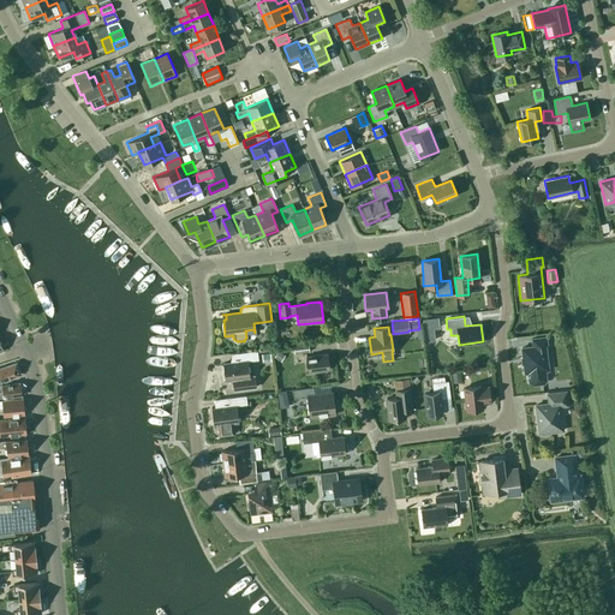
[(418,330),(418,345),(429,345),(428,330),(418,330)]
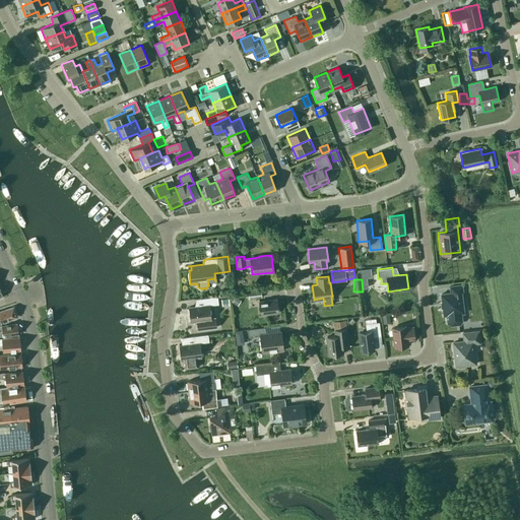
[(462,291),(461,284),(450,286),(450,293),(441,294),(443,315),(446,315),(447,323),(450,325),(459,324),(461,321),(460,313),(463,313),(461,291),(462,291)]
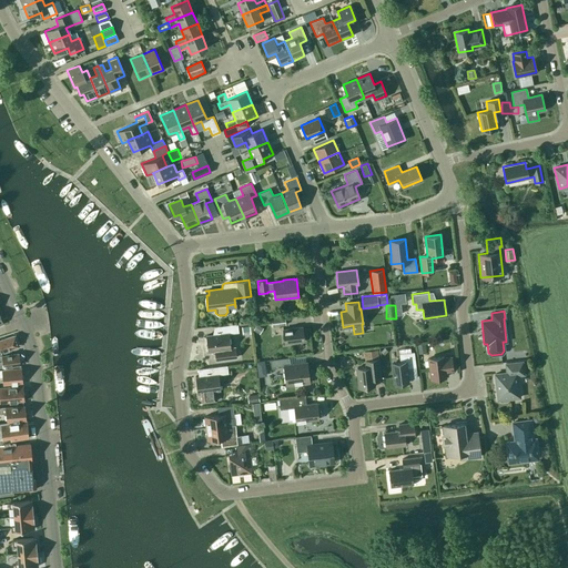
[(262,327),(256,323),(252,330),(259,333),(262,327)]
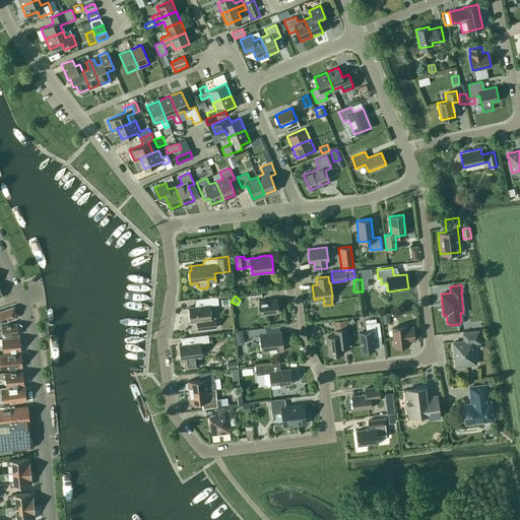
[(200,299),(201,306),(188,307),(190,322),(196,321),(197,327),(199,329),(216,327),(215,320),(213,319),(210,319),(209,305),(217,304),(217,297),(200,299)]
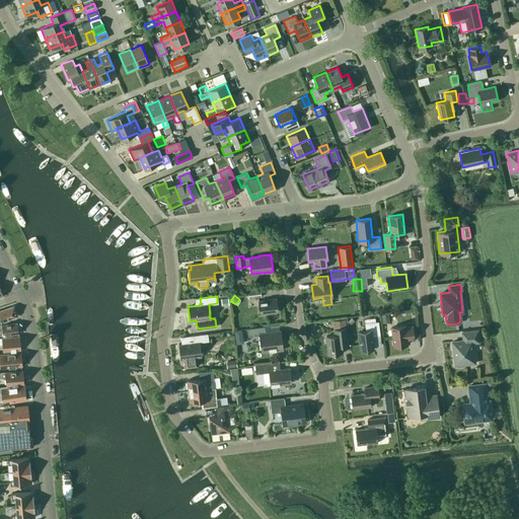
[(228,305),(227,297),(220,298),(221,305),(228,305)]
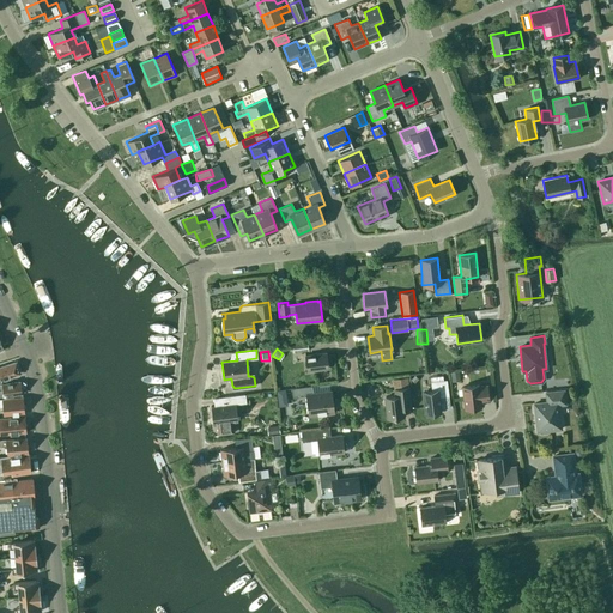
[(326,352),(305,354),(307,370),(328,368),(326,352)]
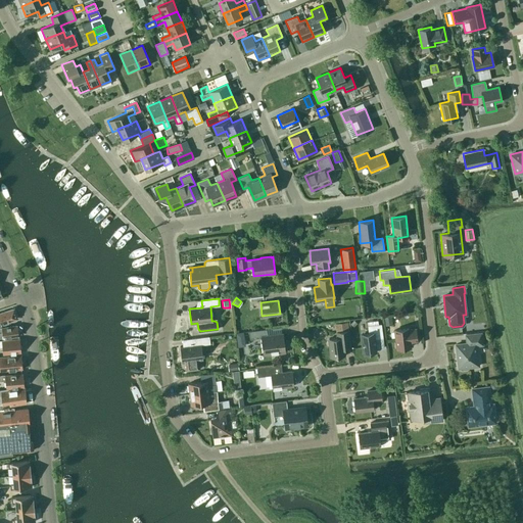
[(11,310),(0,313),(0,325),(2,325),(1,323),(15,319),(14,317),(15,315),(14,312),(12,311),(11,310)]
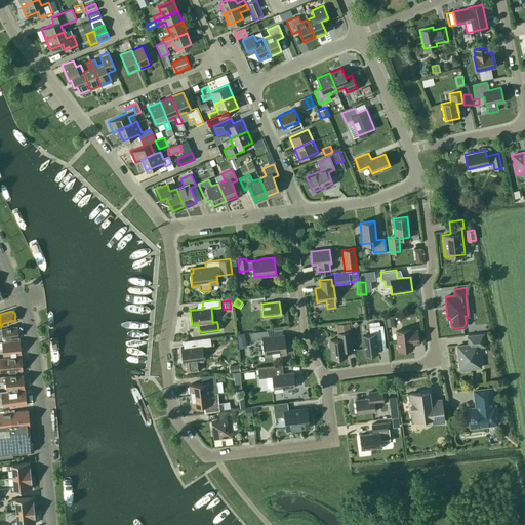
[(394,326),(393,317),(385,318),(386,327),(394,326)]
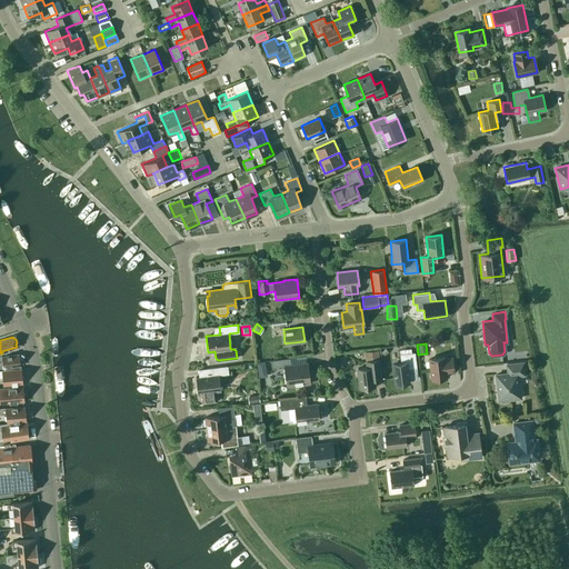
[(380,372),(379,359),(378,350),(365,351),(366,361),(367,368),(357,369),(359,388),(375,386),(372,373),(380,372)]
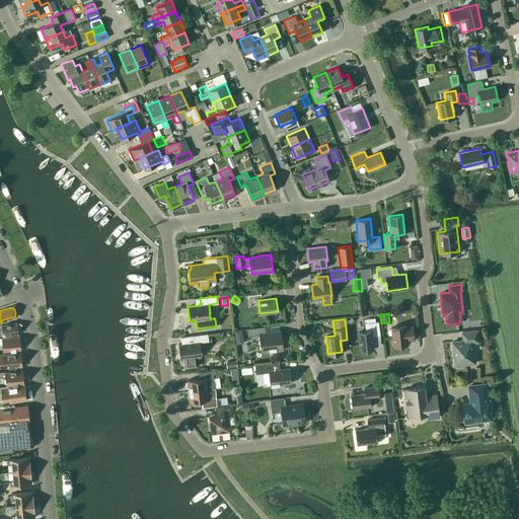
[(379,336),(378,321),(364,322),(365,331),(358,332),(360,350),(373,349),(371,337),(379,336)]
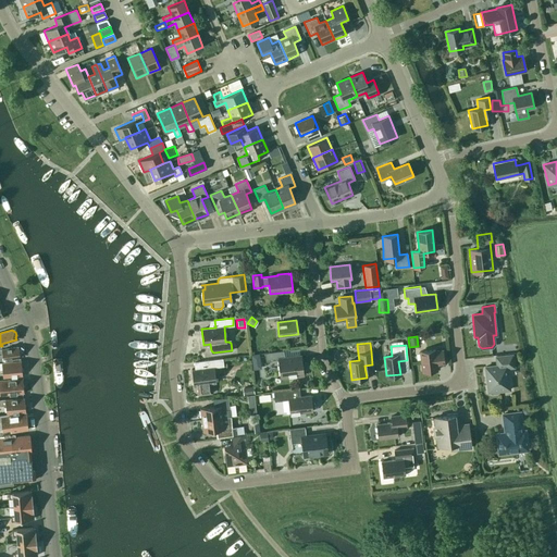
[(0,348),(0,354),(2,355),(2,359),(20,357),(19,355),(20,354),(20,350),(19,349),(17,347),(1,349),(0,348)]
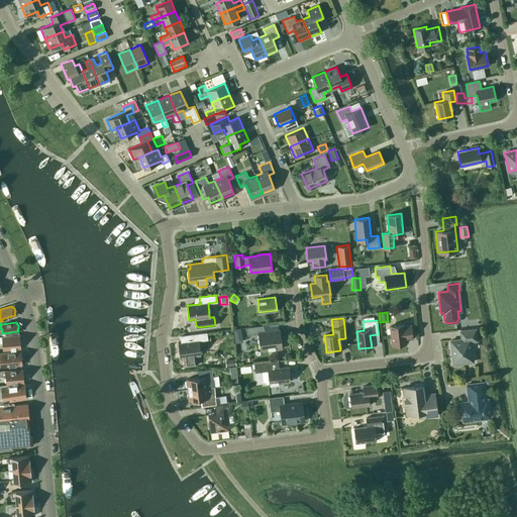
[(405,338),(412,337),(410,324),(403,325),(403,324),(389,326),(392,344),(406,342),(405,338)]
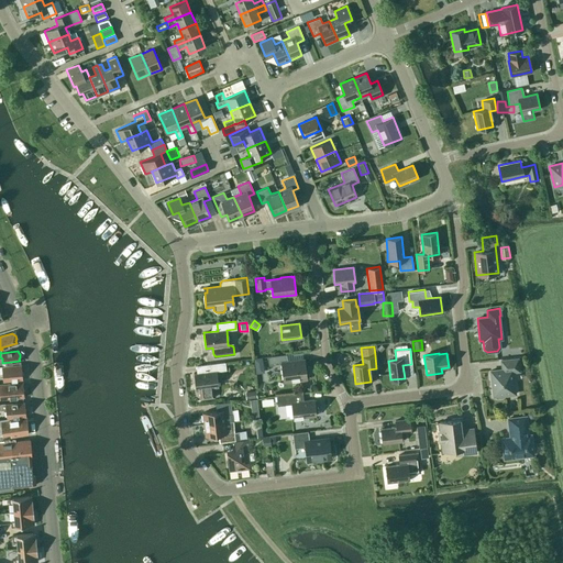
[(267,356),(269,364),(280,363),(283,381),(306,378),(304,360),(287,362),(286,354),(267,356)]
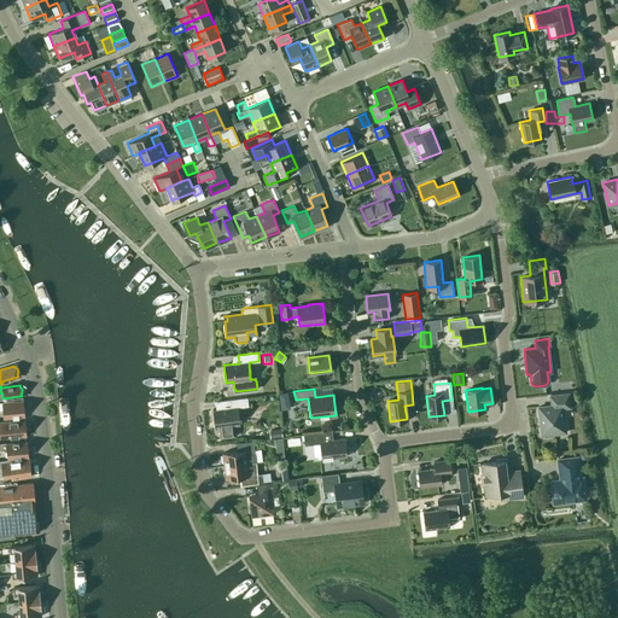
[(553,433),(565,432),(563,408),(570,407),(569,394),(549,396),(551,406),(538,407),(541,435),(544,435),(546,437),(553,436),(553,433)]
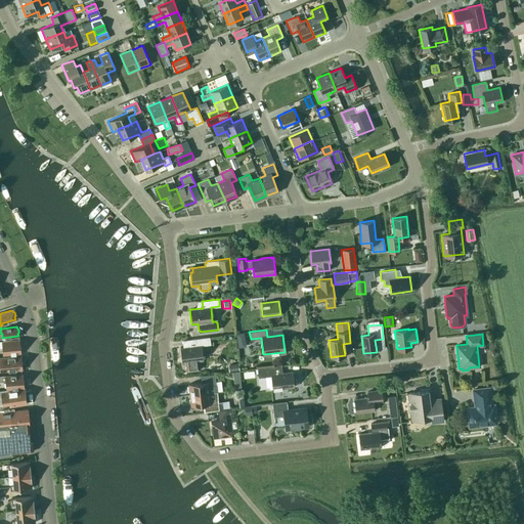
[(201,345),(210,344),(209,337),(192,339),(193,346),(180,348),(182,362),(184,362),(185,372),(200,369),(199,360),(203,360),(201,345)]
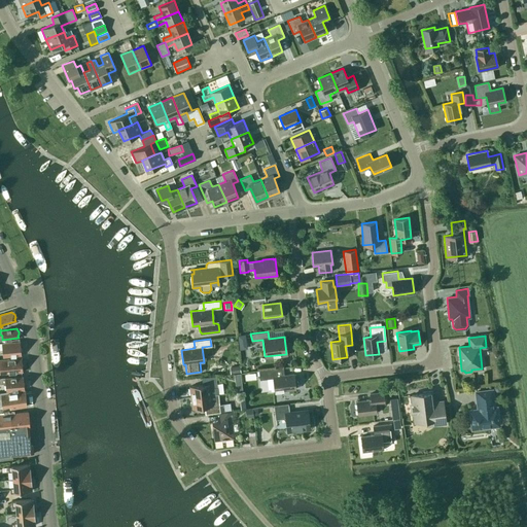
[(0,348),(2,348),(3,356),(20,355),(20,353),(21,352),(21,348),(19,347),(19,342),(2,343),(0,343),(0,348)]
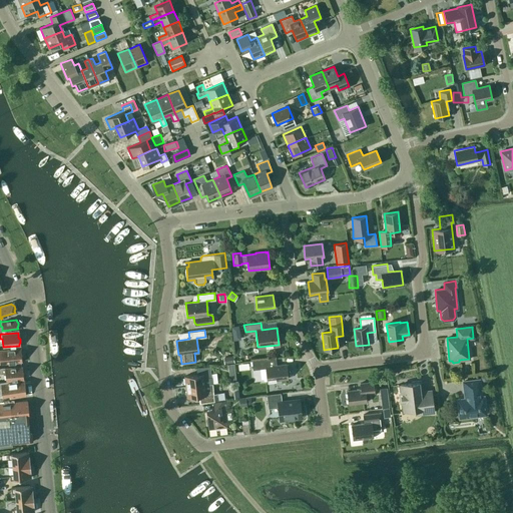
[(19,348),(0,350),(0,363),(21,361),(21,360),(22,358),(21,355),(20,354),(19,348)]
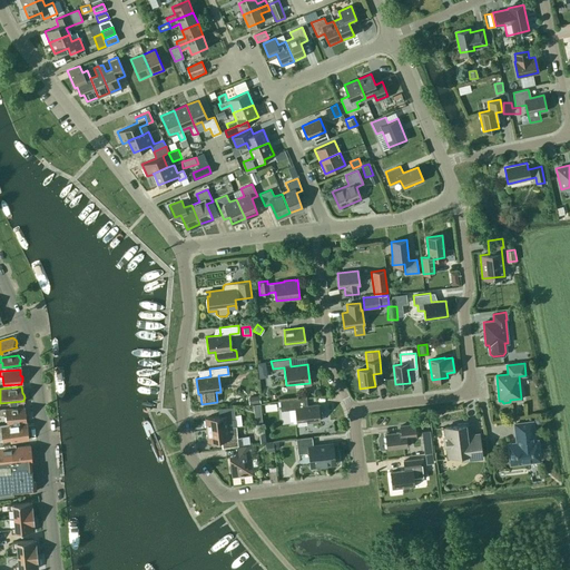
[(317,404),(307,405),(306,397),(279,401),(281,411),(295,409),(296,423),(320,421),(317,404)]
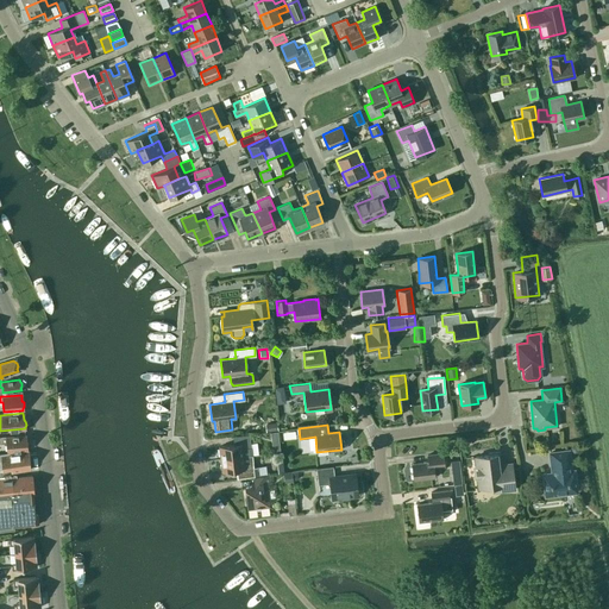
[(26,447),(27,446),(27,443),(26,441),(25,434),(0,437),(0,443),(6,443),(7,451),(26,450),(26,447)]
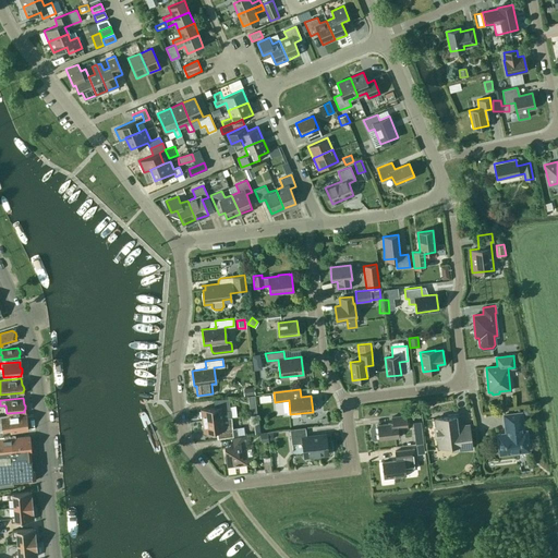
[(202,421),(231,417),(228,398),(216,399),(217,407),(201,409),(202,421)]
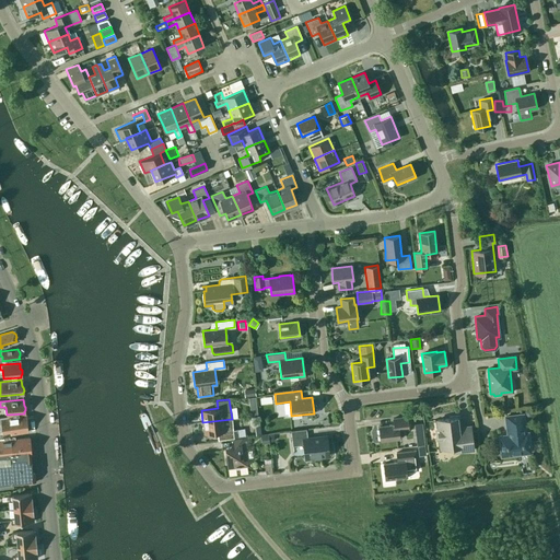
[(12,416),(0,417),(0,430),(1,430),(2,431),(10,430),(10,434),(27,431),(26,415),(13,417),(12,416)]
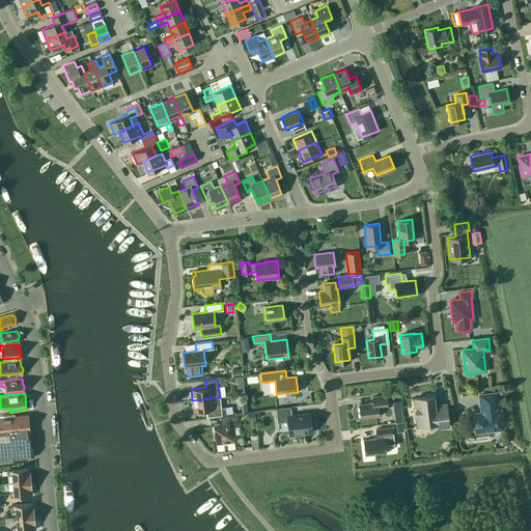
[(500,411),(498,411),(496,393),(479,395),(480,407),(481,407),(482,413),(476,414),(478,414),(479,420),(476,420),(476,421),(478,421),(479,430),(496,429),(497,437),(495,437),(496,451),(504,450),(503,436),(501,436),(500,434),(500,428),(502,428),(500,411)]
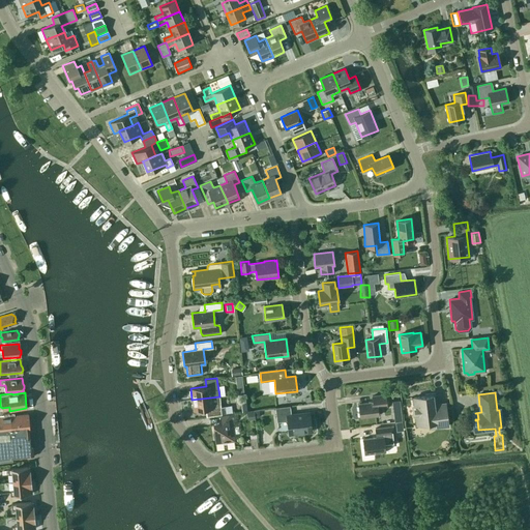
[(434,406),(432,393),(424,394),(424,395),(413,398),(416,424),(431,422),(432,428),(447,425),(445,405),(434,406)]
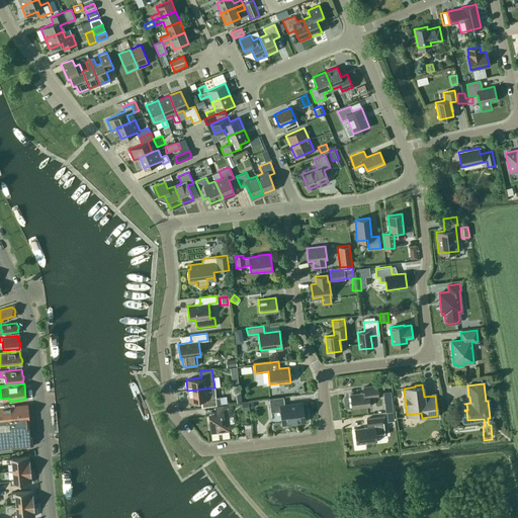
[(376,392),(376,385),(363,386),(363,393),(350,395),(351,408),(369,406),(368,393),(376,392)]
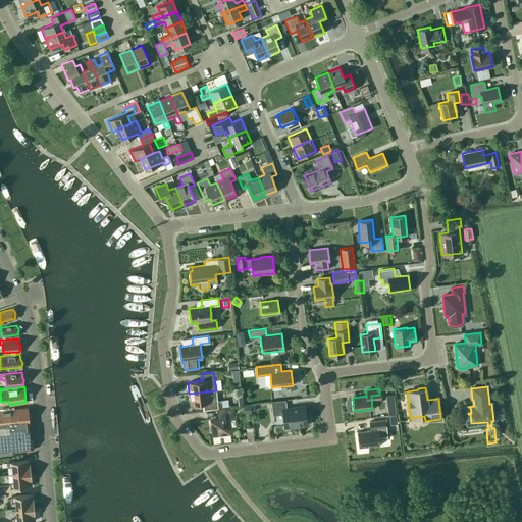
[(216,390),(189,394),(190,404),(205,403),(206,410),(228,407),(227,399),(217,400),(216,390)]
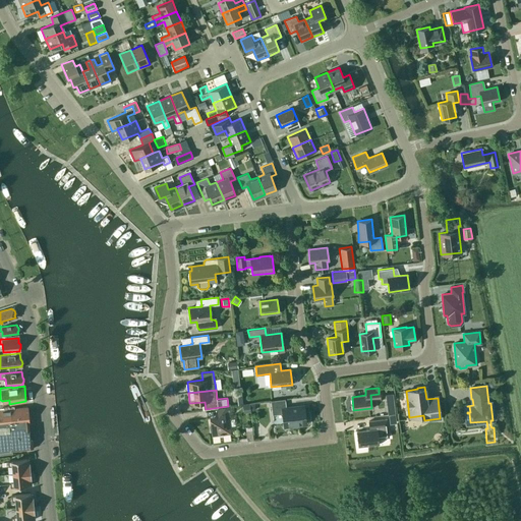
[(284,425),(305,423),(303,406),(286,408),(285,399),(271,401),(272,414),(282,413),(284,425)]
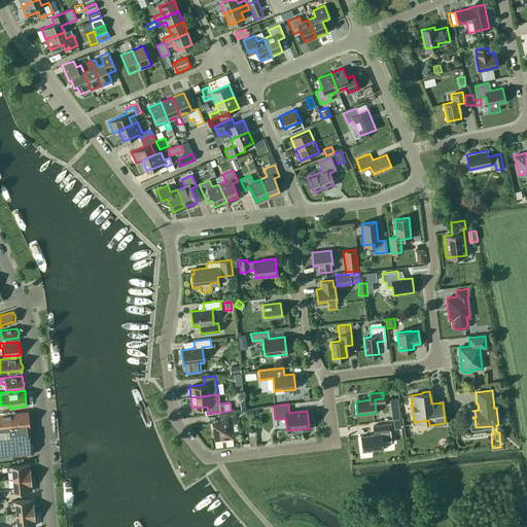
[(0,457),(32,454),(32,445),(30,446),(28,429),(29,429),(29,427),(30,426),(30,421),(28,421),(27,411),(26,411),(0,414),(0,457)]
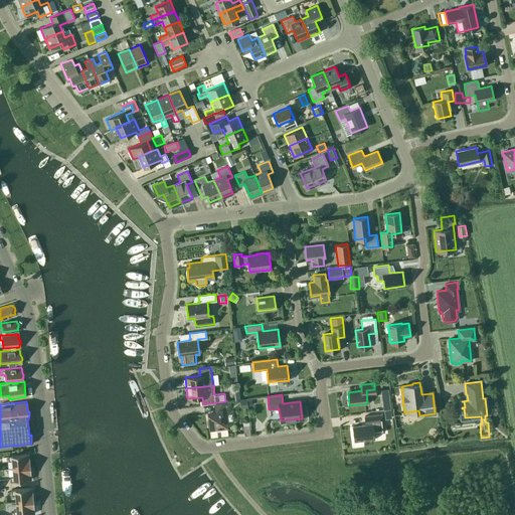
[(225,410),(229,409),(228,401),(214,403),(214,410),(206,411),(209,431),(227,427),(225,410)]
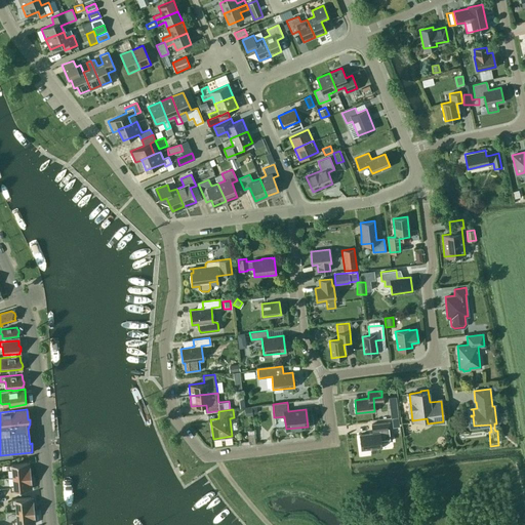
[(390,421),(384,422),(371,425),(372,433),(359,435),(361,449),(381,447),(380,441),(392,440),(390,421)]
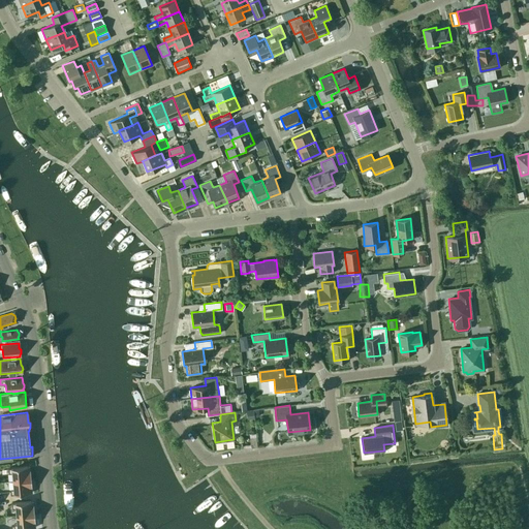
[(12,472),(13,480),(31,478),(30,469),(27,469),(27,466),(7,468),(8,473),(12,472)]
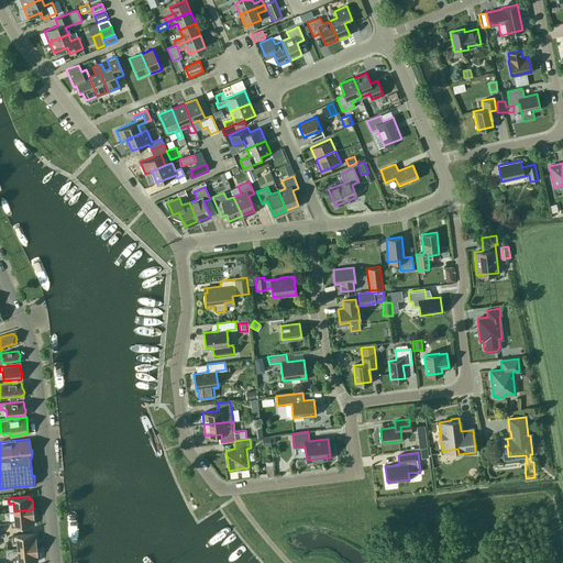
[(33,509),(14,511),(14,520),(10,520),(11,526),(32,525),(31,520),(34,520),(33,509)]
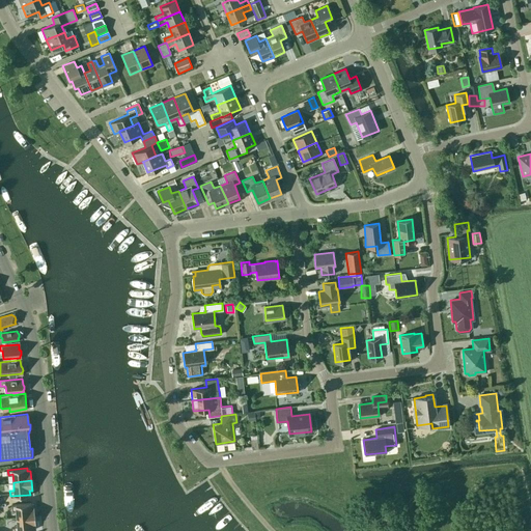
[(16,509),(17,518),(34,515),(33,506),(31,506),(30,503),(11,504),(11,510),(16,509)]
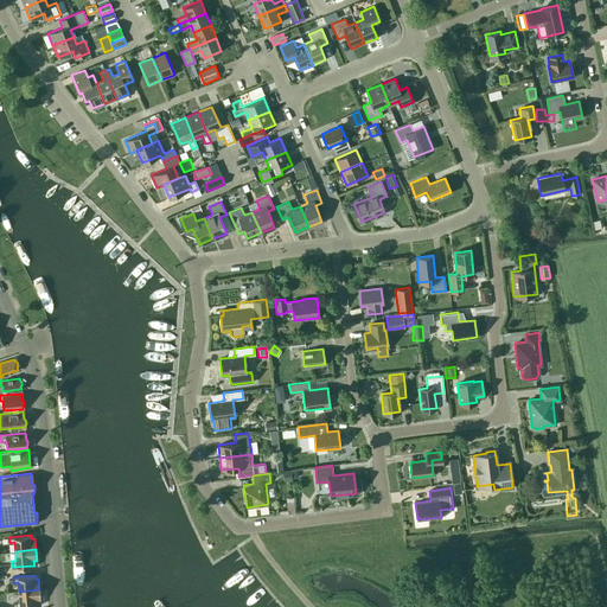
[(39,589),(19,592),(20,601),(16,601),(16,606),(19,606),(38,605),(37,601),(40,601),(39,589)]
